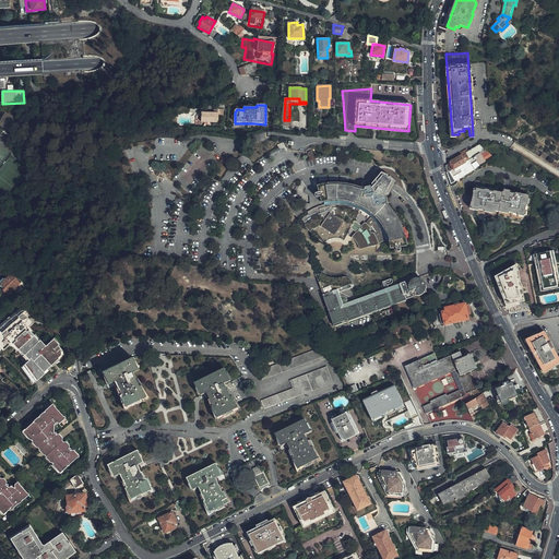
[(216,108),(215,111),(215,114),(205,113),(203,111),(202,120),(218,122),(221,110),(221,109),(216,108)]
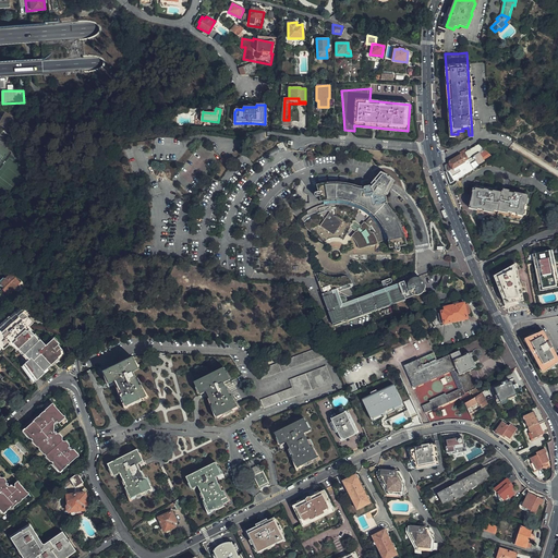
[(0,124),(10,130),(20,113),(16,112),(14,117),(12,116),(13,113),(9,111),(8,113),(4,112),(0,120),(0,124)]
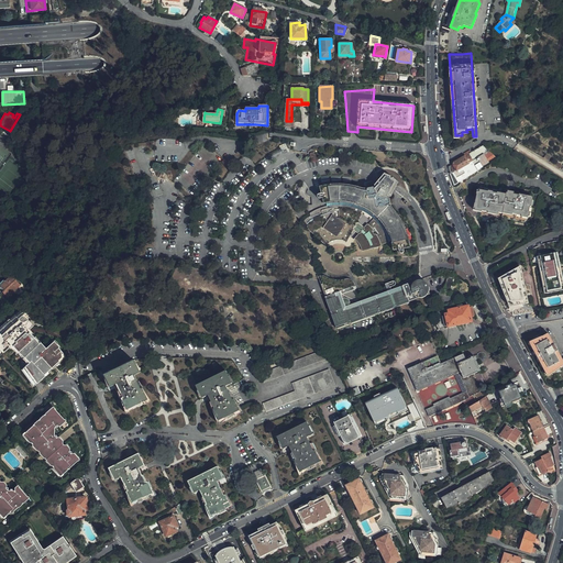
[(497,157),(482,145),(452,163),(452,164),(455,170),(451,173),(455,185),(497,157)]
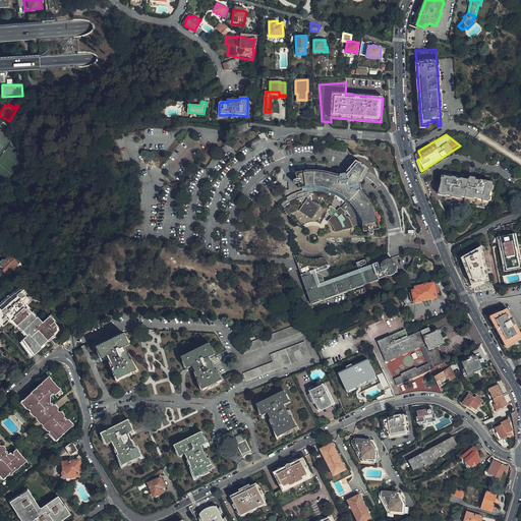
[(321,223),(327,213),(330,207),(334,199),(333,199),(336,194),(345,203),(339,210),(338,209),(336,211),(331,217),(328,220),(333,226),(336,230),(349,227),(352,227),(353,227),(359,225),(359,224),(358,220),(356,214),(351,208),(353,207),(358,214),(360,220),(363,228),(363,232),(368,232),(368,233),(369,234),(370,235),(371,235),(373,233),(373,230),(374,230),(380,230),(379,225),(377,214),(372,205),(370,203),(366,196),(363,192),(362,191),(361,187),(360,182),(356,181),(356,180),(362,181),(368,169),(364,164),(362,166),(361,164),(362,163),(356,160),(347,170),(349,175),(349,176),(348,176),(346,171),(336,172),(334,171),(329,170),(323,169),(315,169),(305,169),(296,171),(297,178),(297,179),(294,179),(293,180),(293,182),(294,183),(295,184),(298,183),(299,188),(302,188),(302,190),(294,192),(291,194),(290,195),(291,197),(284,201),(281,204),(281,205),(293,217),(294,216),(301,224),(305,222),(312,220),(317,221),(321,223)]
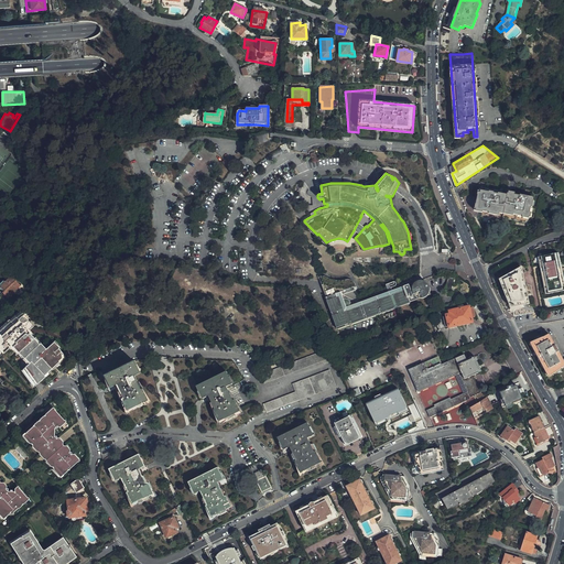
[(530,221),(533,202),(532,201),(532,198),(518,195),(518,196),(507,194),(502,193),(501,193),(479,187),(475,209),(483,212),(480,216),(501,220),(501,223),(502,223),(503,218),(525,223),(525,220),(530,221)]
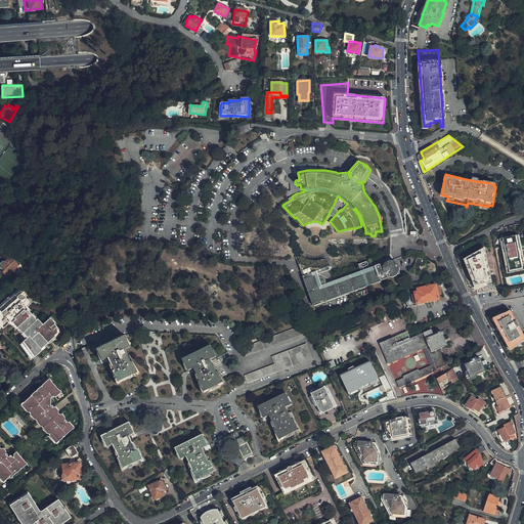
[(332,208),(329,214),(333,218),(338,212),(332,208)]
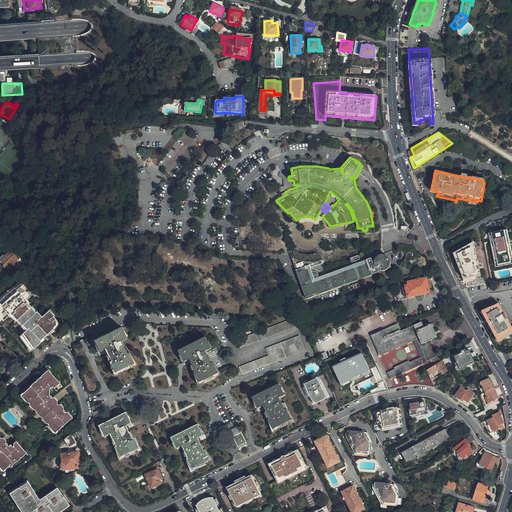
[(511,265),(511,244),(508,227),(487,231),(495,269),(511,265)]
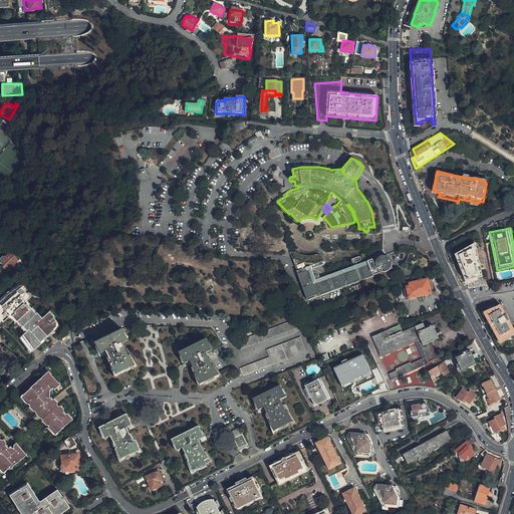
[(475,241),(454,254),(464,279),(481,275),(475,241)]
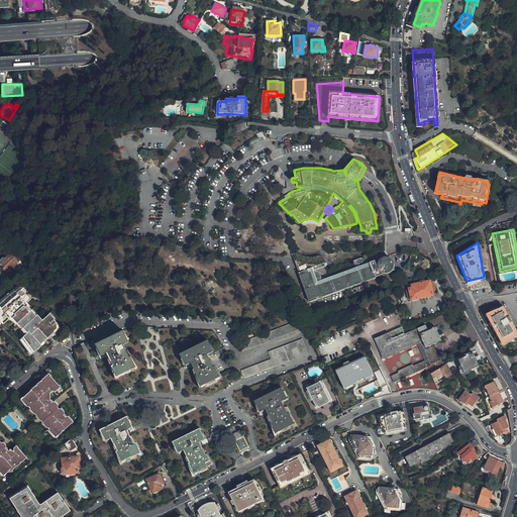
[(12,268),(18,262),(9,252),(0,261),(0,266),(6,273),(9,276),(12,274),(15,270),(12,268)]
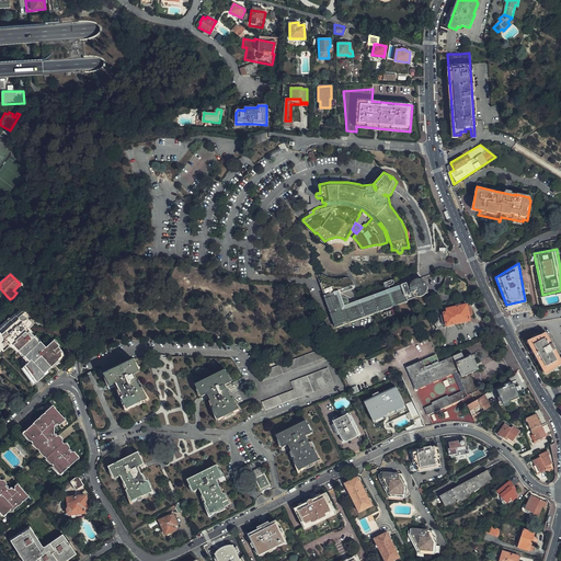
[(410,284),(404,286),(376,296),(352,306),(350,302),(348,298),(343,296),(342,297),(340,294),(355,287),(353,281),(352,277),(350,276),(348,275),(345,275),(344,275),(339,276),(334,276),(324,274),(319,275),(320,278),(319,279),(332,316),(338,327),(401,304),(401,302),(404,301),(404,302),(410,300),(409,298),(414,296),(413,293),(415,295),(416,296),(420,297),(422,296),(424,296),(427,294),(427,293),(428,292),(430,288),(428,286),(428,285),(427,283),(425,281),(423,279),(422,279),(419,279),(416,281),(414,283),(412,285),(412,288),(410,284)]
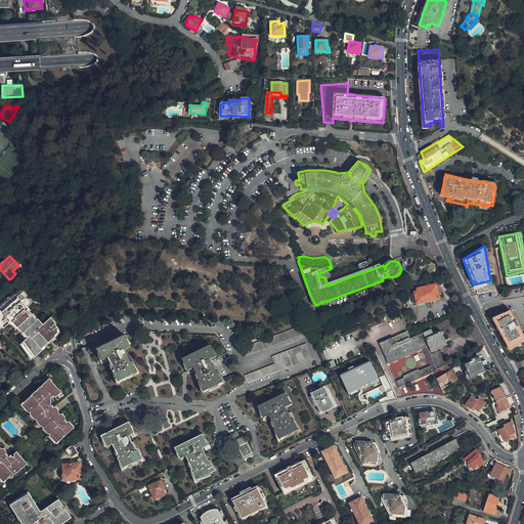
[(419,275),(426,263),(419,259),(411,271),(419,275)]
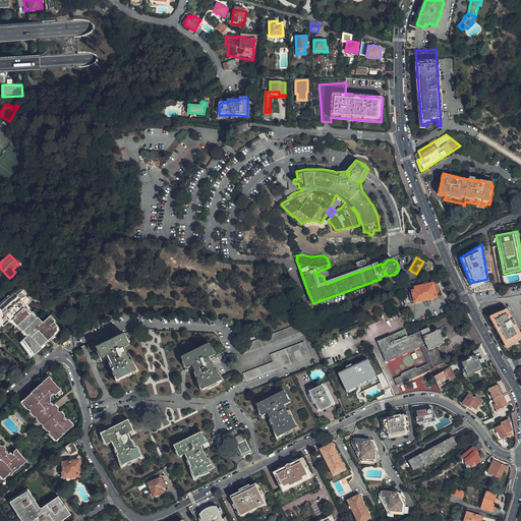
[(349,275),(375,266),(374,263),(348,272),(349,275)]
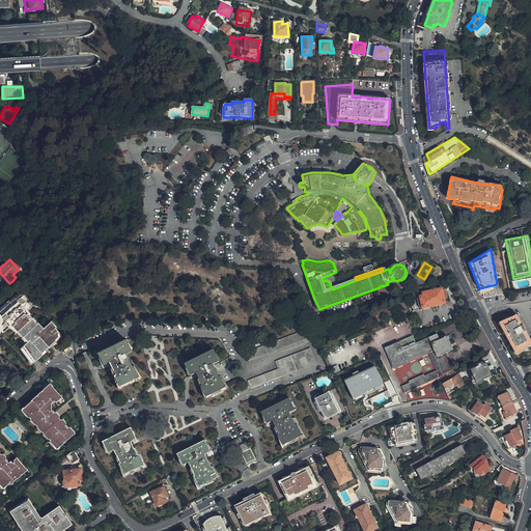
[(333,289),(356,280),(355,277),(331,286),(333,289)]
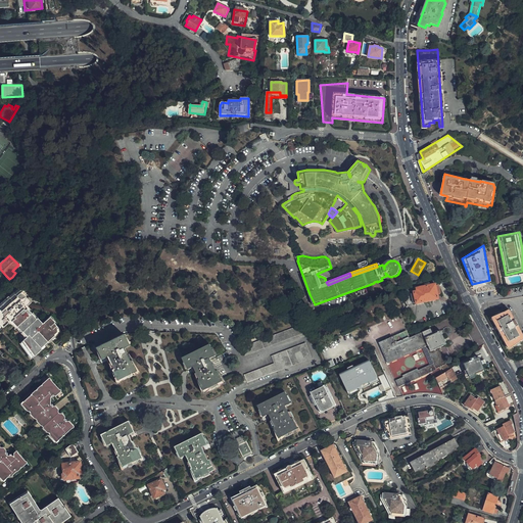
[(437,298),(437,295),(440,294),(440,292),(439,288),(437,286),(435,286),(434,285),(417,289),(418,291),(415,292),(415,294),(417,302),(417,303),(431,300),(432,300),(437,299),(437,298)]
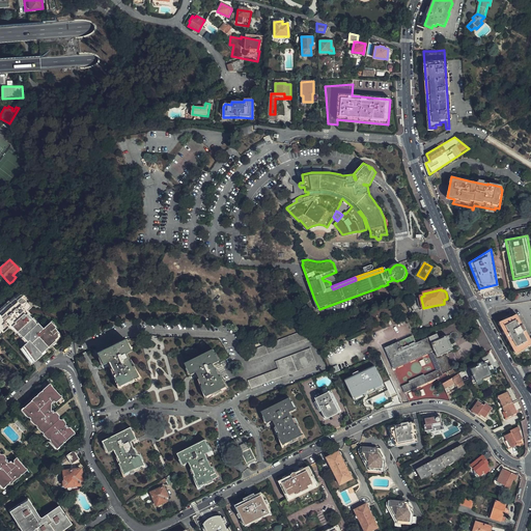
[(59,333),(53,326),(54,324),(52,320),(43,329),(37,324),(36,325),(31,318),(31,317),(30,316),(29,316),(30,315),(28,313),(27,314),(26,312),(31,307),(27,303),(28,302),(31,299),(25,292),(20,297),(18,294),(16,296),(15,296),(0,307),(0,334),(11,325),(15,329),(16,328),(24,337),(20,340),(21,341),(20,343),(20,346),(22,353),(31,362),(40,354),(40,353),(54,340),(55,340),(57,339),(56,338),(59,335),(59,333)]
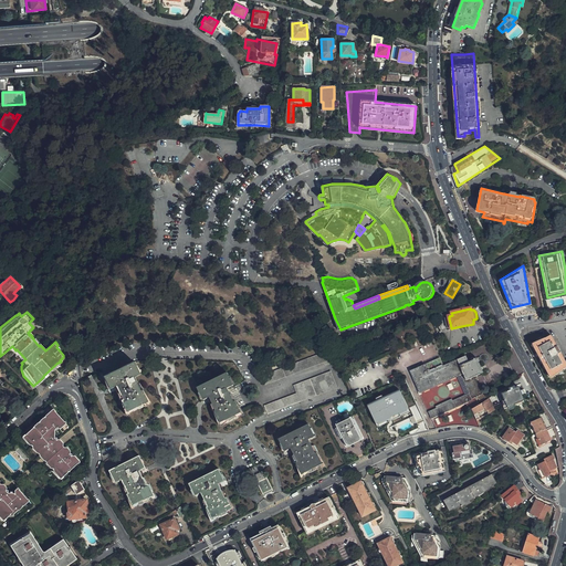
[(565,367),(565,363),(551,335),(545,338),(546,341),(534,347),(549,375),(561,368),(562,369),(565,367)]
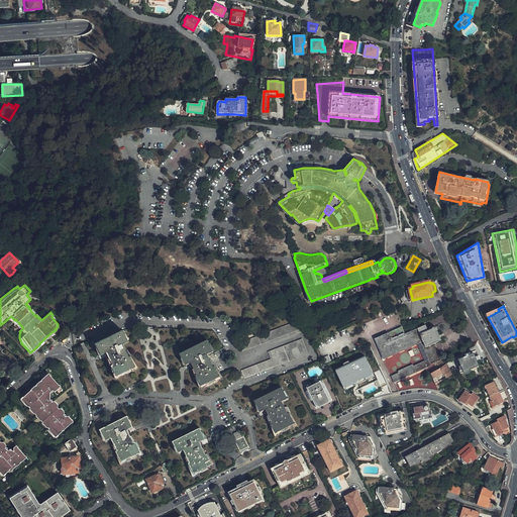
[(242,351),(301,329),(299,324),(298,321),(239,343),(242,351)]
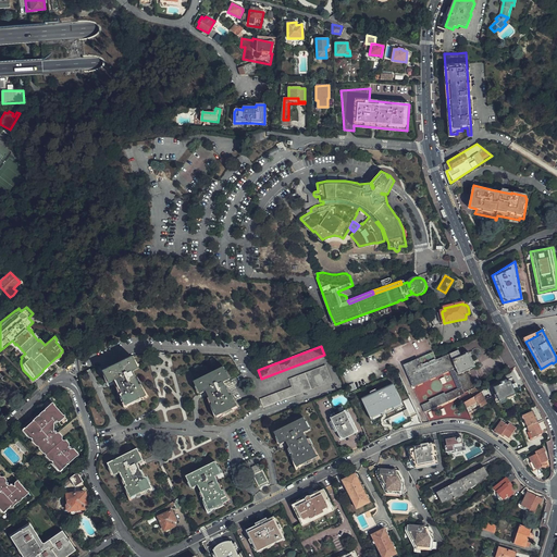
[(413,386),(449,372),(457,390),(449,393),(448,392),(431,398),(432,400),(422,405),(424,411),(456,398),(458,396),(475,390),(468,372),(468,371),(475,368),(470,353),(461,357),(458,350),(436,360),(432,353),(404,364),(413,386)]
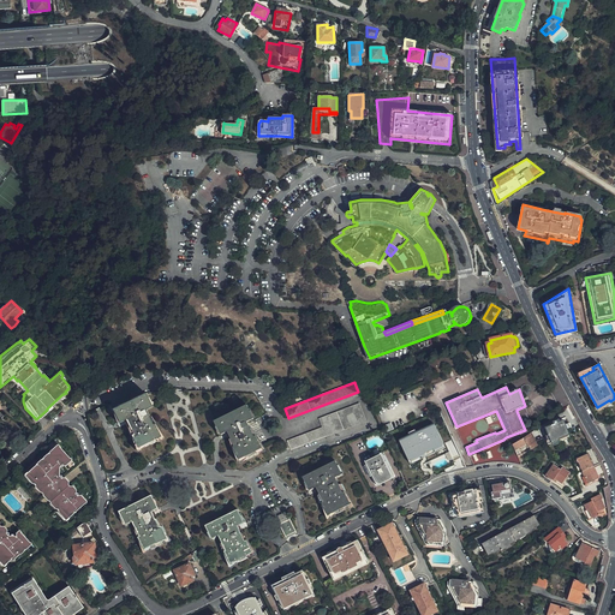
[(159,435),(154,424),(151,424),(144,410),(151,406),(144,393),(112,408),(119,422),(125,419),(132,434),(131,435),(137,447),(159,436),(159,435)]
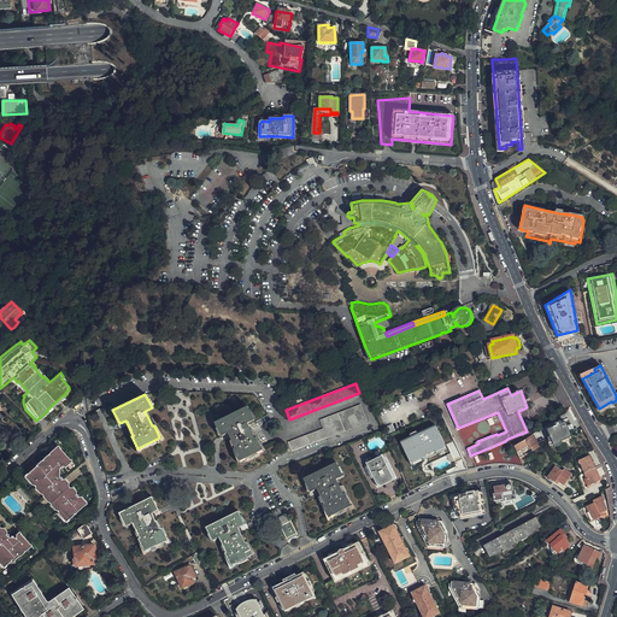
[(292,452),(368,423),(360,405),(319,421),(323,429),(288,442),(291,450),(292,452)]
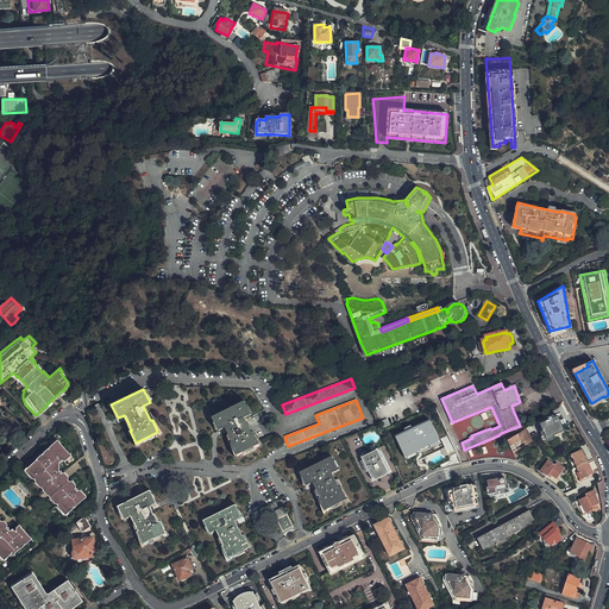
[(252,433),(244,418),(251,414),(245,402),(213,418),(214,421),(219,431),(225,427),(226,428),(232,443),(231,443),(237,454),(259,444),(253,432),(252,433)]
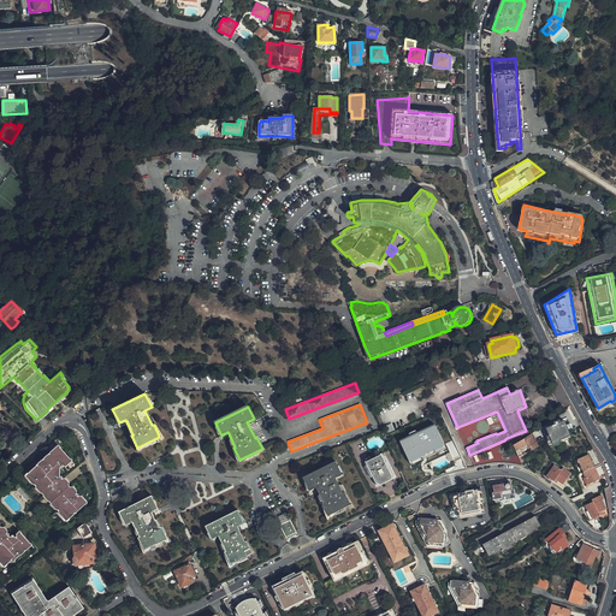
[(570,436),(564,422),(561,424),(560,421),(554,424),(555,426),(546,430),(550,437),(546,438),(550,445),(552,444),(554,445),(561,442),(560,440),(570,436)]
